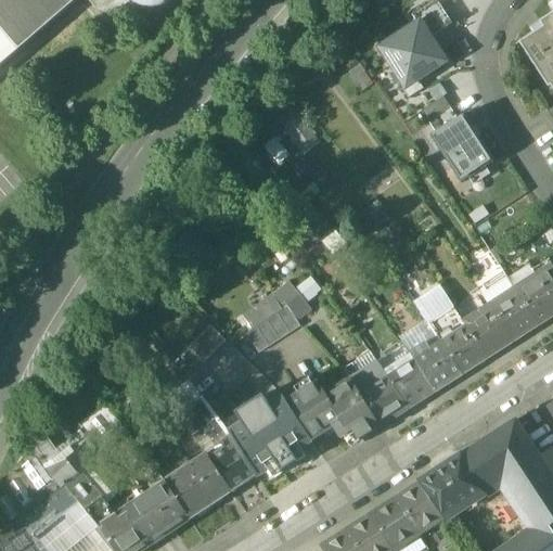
[(90,0),(106,17),(127,0),(131,0),(132,1),(137,3),(141,4),(145,5),(151,5),(155,4),(159,3),(164,1),(165,0),(0,0),(0,62),(72,0),(90,0)]
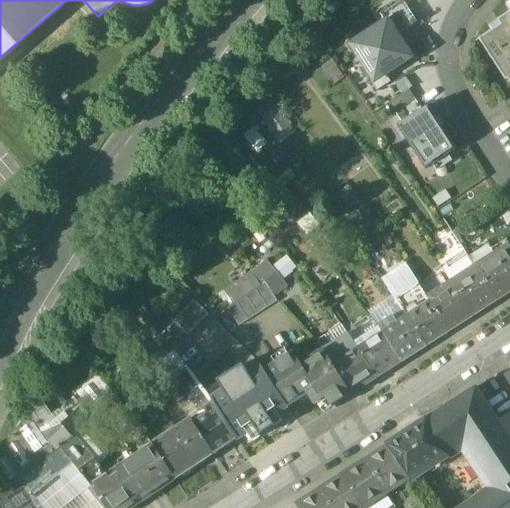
[(379,12),(384,20),(386,19),(395,33),(415,20),(402,0),(398,0),(379,12)]
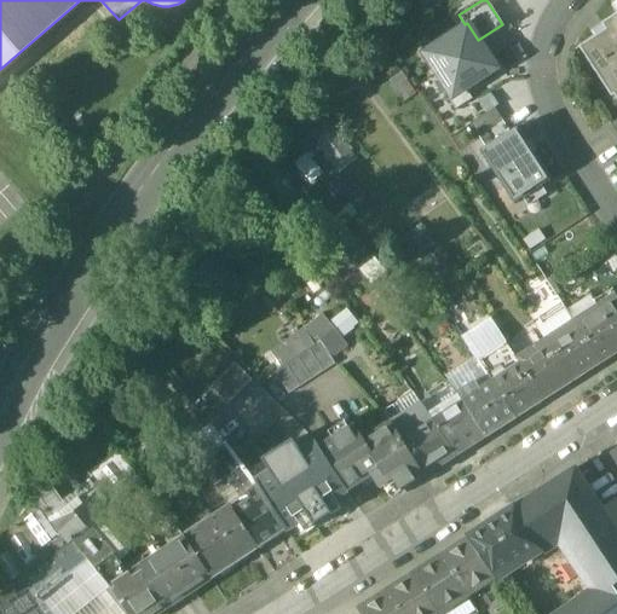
[(616,11),(616,10),(590,27),(595,33),(577,45),(610,96),(616,90),(616,11)]
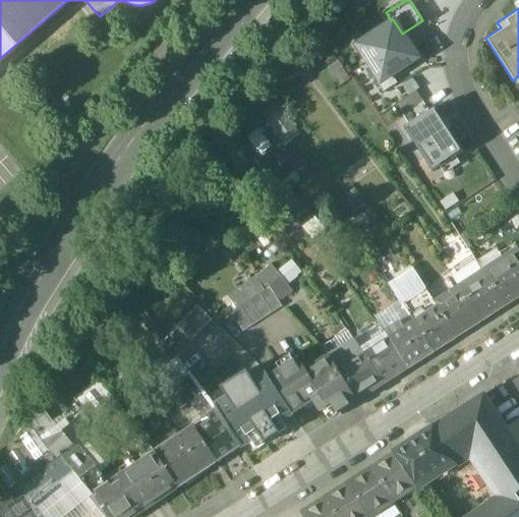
[(402,34),(393,19),(391,20),(356,43),(379,77),(380,79),(390,72),(416,55),(402,34)]
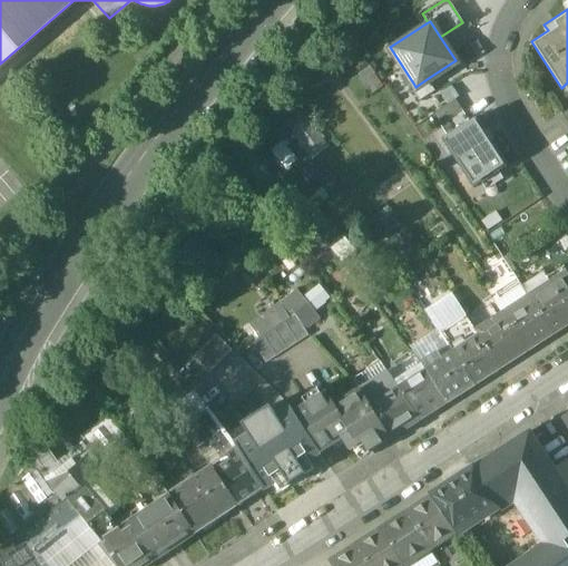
[(433,89),(427,79),(415,87),(414,85),(411,88),(418,98),(433,89)]
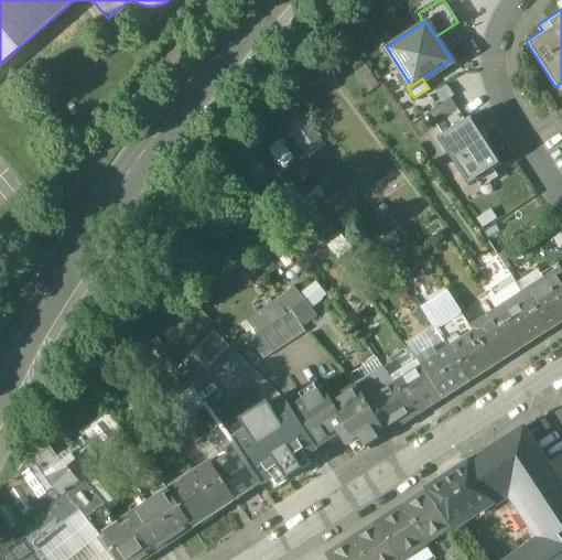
[(427,110),(434,121),(455,107),(449,96),(427,110)]
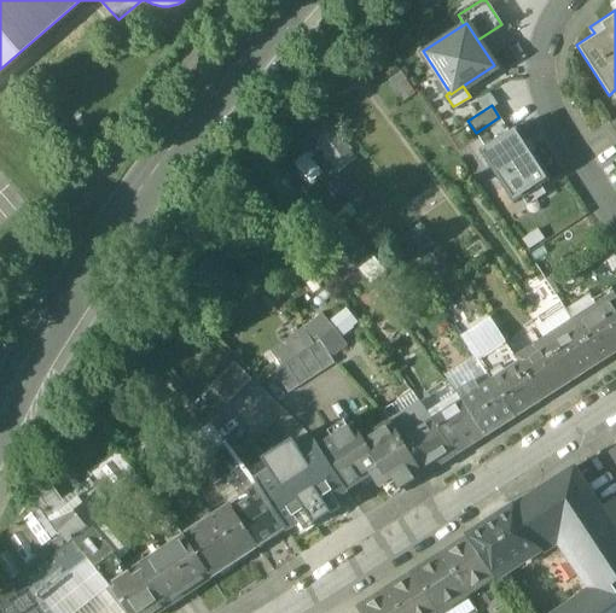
[(483,145),(507,129),(499,117),(476,133),(483,145)]
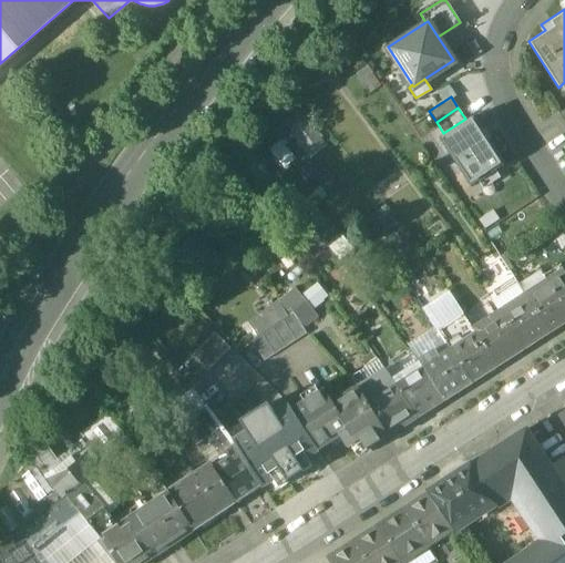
[(470,186),(503,164),(471,115),(465,119),(443,133),(438,136),(470,186)]
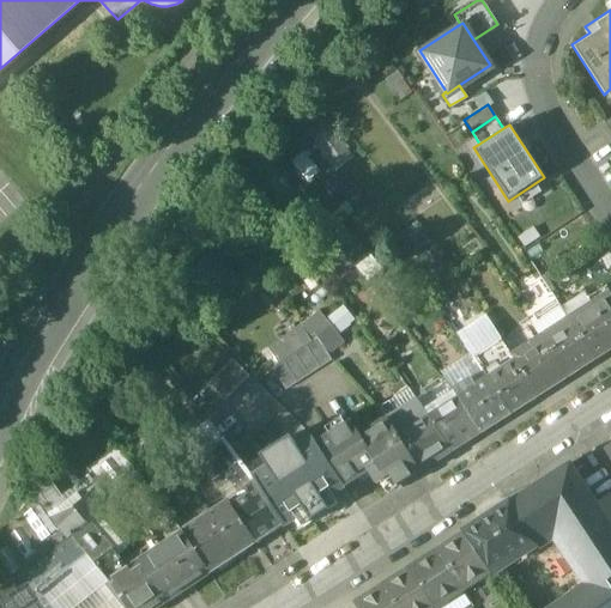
[(345,266),(366,249),(354,233),(333,249),(345,266)]
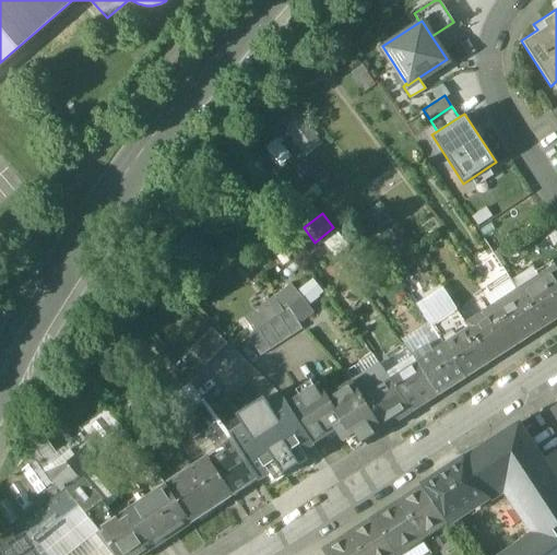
[(556,315),(556,269),(555,267),(518,291),(540,326),(556,315)]
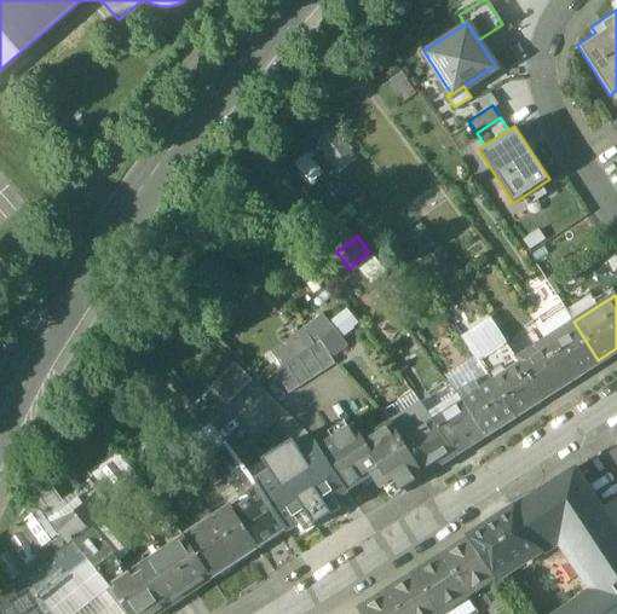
[(342,342),(321,313),(304,325),(312,336),(316,335),(318,339),(330,352),(342,342)]
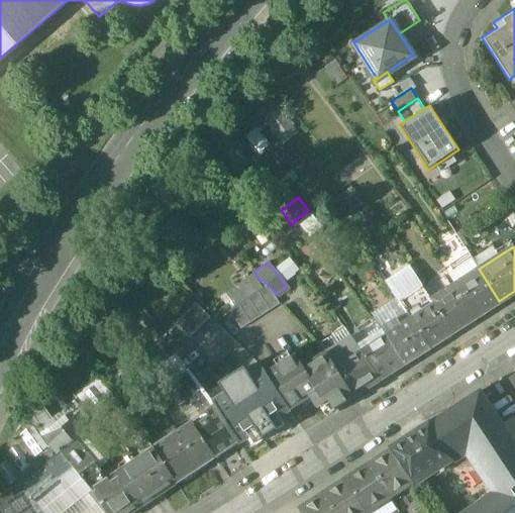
[(477,267),(453,282),(476,316),(499,301),(479,269),(477,267)]
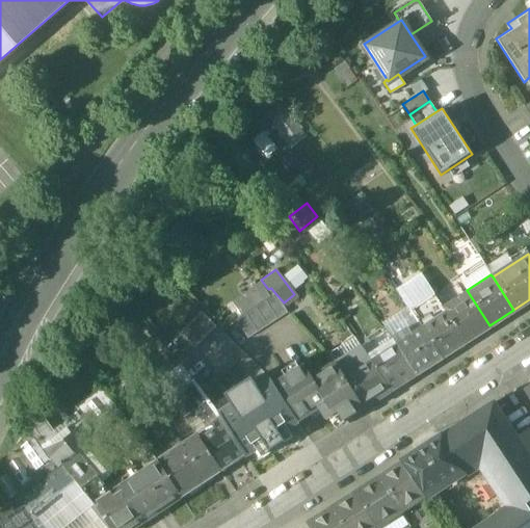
[(460,280),(435,295),(466,341),(489,325),(467,290),(460,280)]
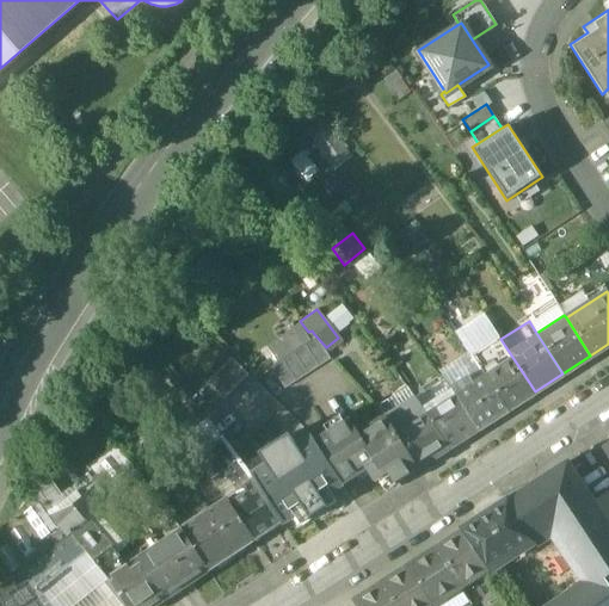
[(535,391),(500,339),(491,323),(461,342),(484,373),(506,409),(535,391)]
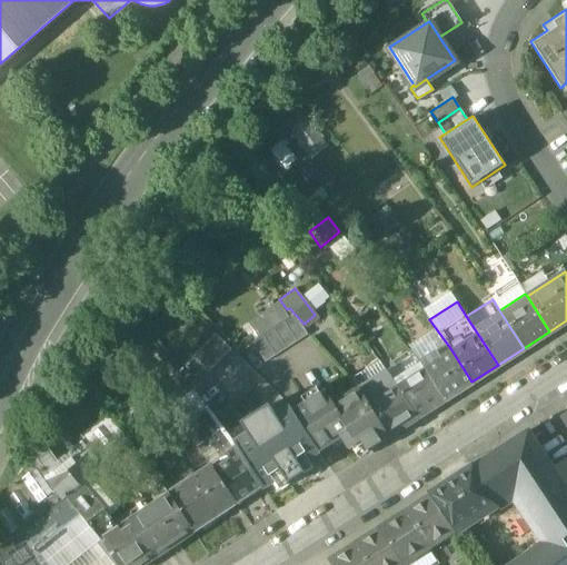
[(292,311),(250,338),(264,359),(306,333),(292,311)]
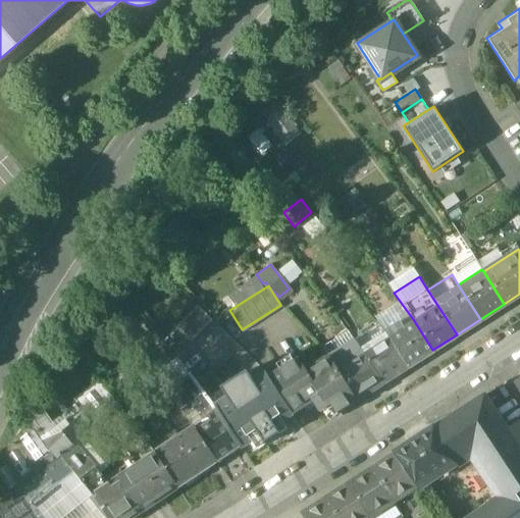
[(413,319),(403,325),(399,319),(383,329),(384,331),(407,366),(432,350),(413,319)]
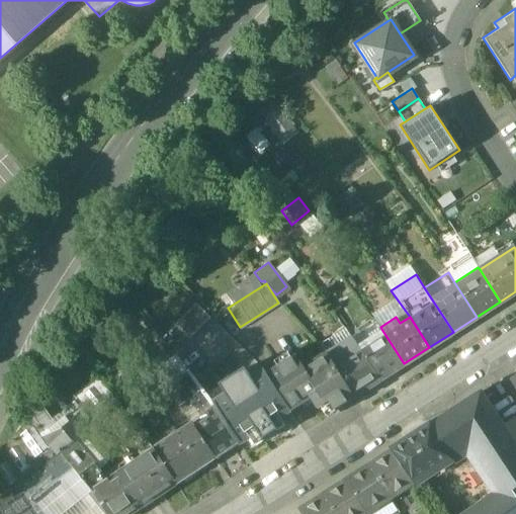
[(404,363),(381,329),(357,344),(379,378),(404,363)]
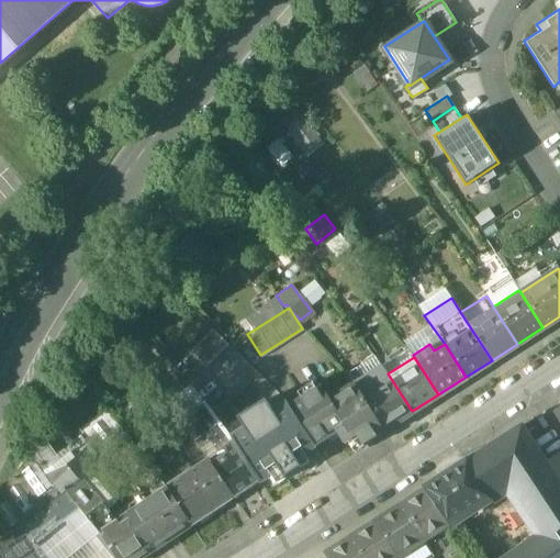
[(359,391),(383,430),(412,411),(388,374),(359,391)]
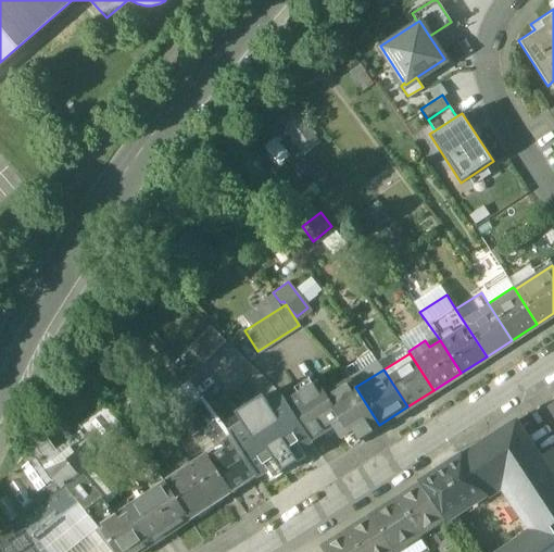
[(350,378),(326,393),(317,380),(286,400),(311,439),(332,426),(340,438),(352,430),(357,438),(379,425),(355,387),(350,378)]
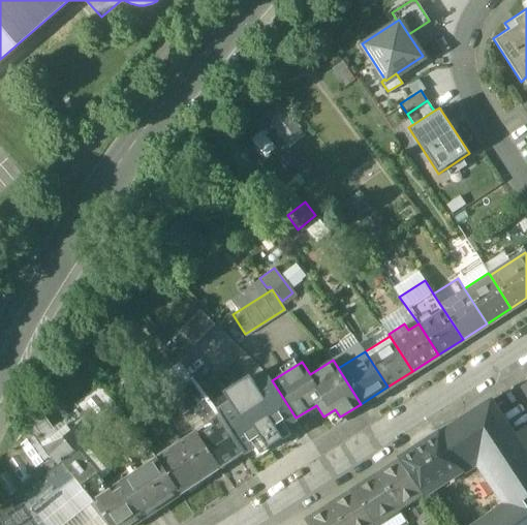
[(249,374),(223,391),(229,402),(217,410),(221,419),(243,452),(261,439),(268,448),(283,438),(277,430),(273,423),(278,420),(255,384),(249,374)]
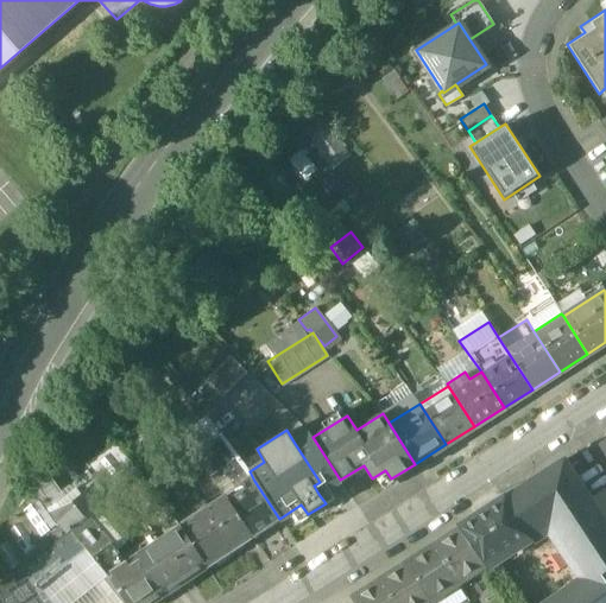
[(319,494),(340,480),(313,437),(309,432),(294,442),(320,482),(314,486),(319,494)]
